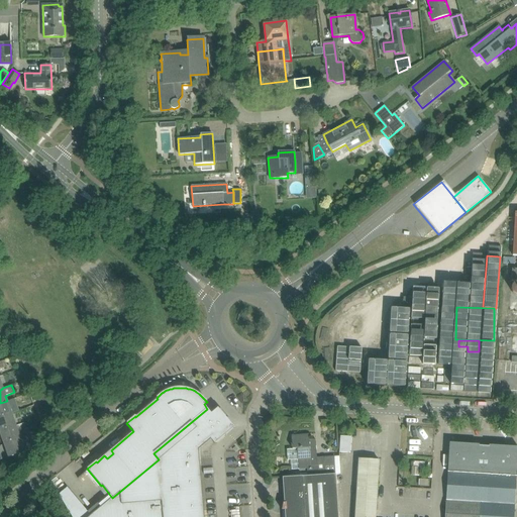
[(0,403),(0,417),(11,414),(7,401),(0,403)]
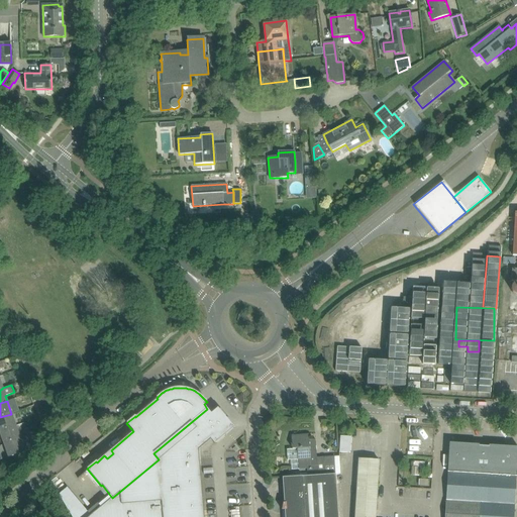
[(203,516),(200,467),(199,467),(198,449),(210,439),(214,444),(234,427),(217,408),(211,414),(207,409),(153,453),(159,459),(112,498),(91,515),(89,516),(203,516)]
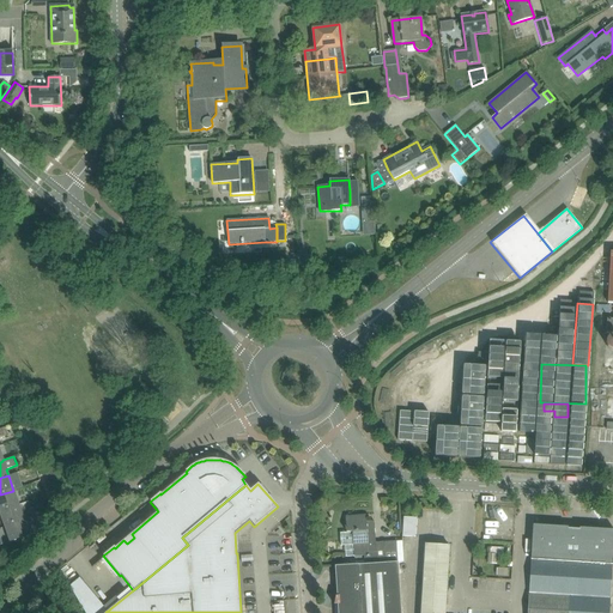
[(0,495),(0,511),(18,505),(13,491),(0,495)]
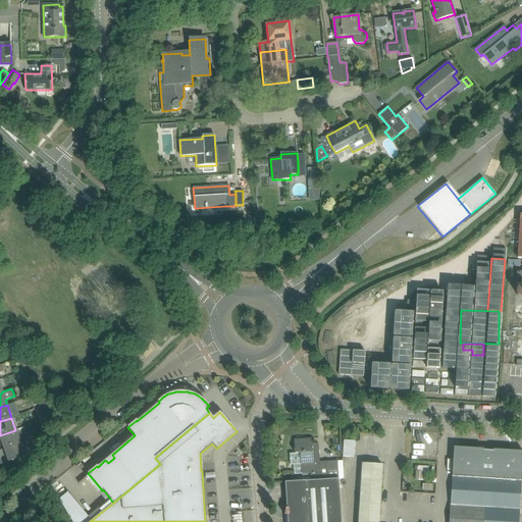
[(0,435),(4,449),(20,442),(15,430),(0,435)]
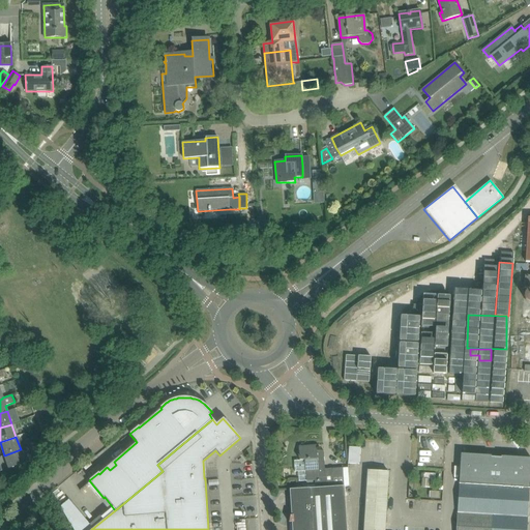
[(315,480),(315,488),(346,486),(349,486),(348,468),(324,469),(323,450),(317,451),(316,446),(298,447),(299,461),(294,461),(295,472),(298,472),(298,481),(315,480)]
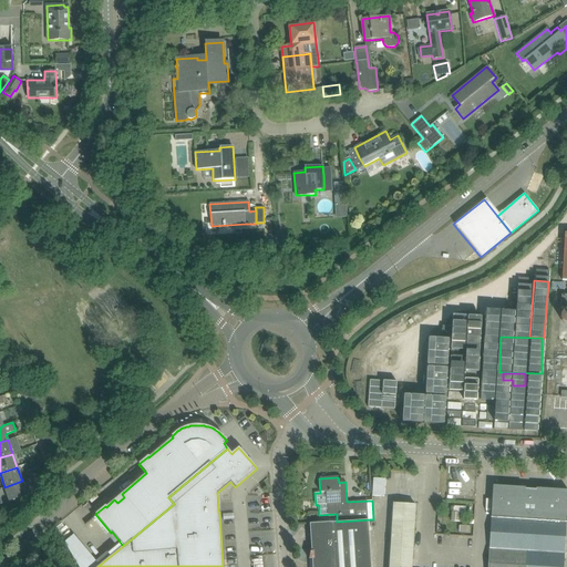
[(372,495),(384,496),(385,478),(373,477),(372,495)]
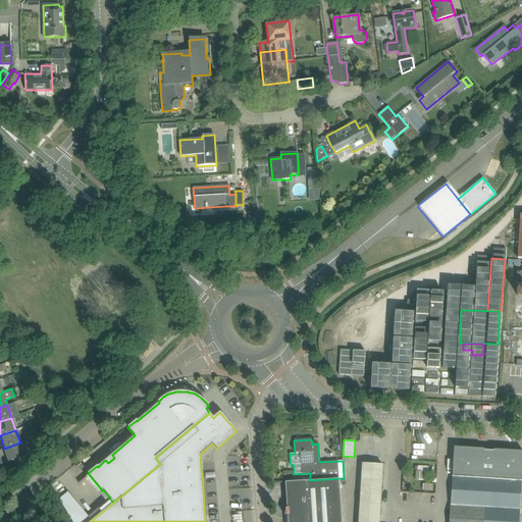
[(20,442),(4,449),(9,461),(29,454),(24,441),(20,442)]
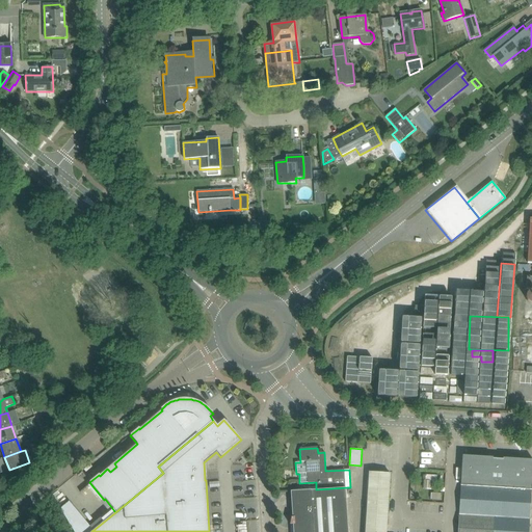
[(462,456),(460,485),(531,490),(531,474),(531,459),(503,458),(503,459),(493,459),(493,457),(462,456)]
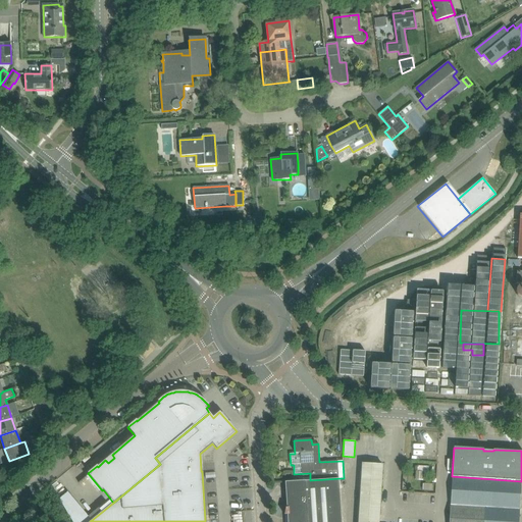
[(378,521),(382,465),(362,464),(358,521),(378,521)]
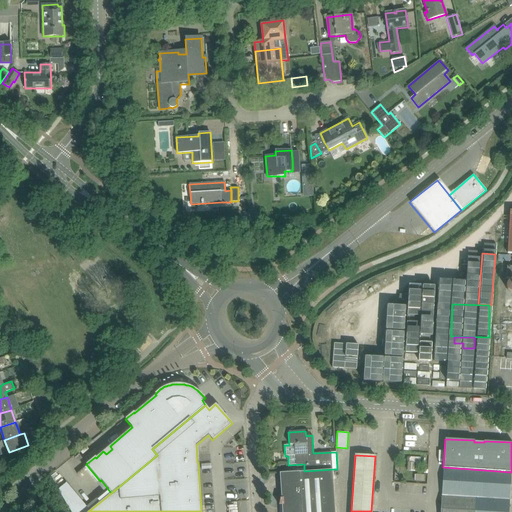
[(406,457),(406,461),(408,462),(415,462),(415,468),(420,469),(420,462),(420,457),(408,457),(408,458),(406,457)]
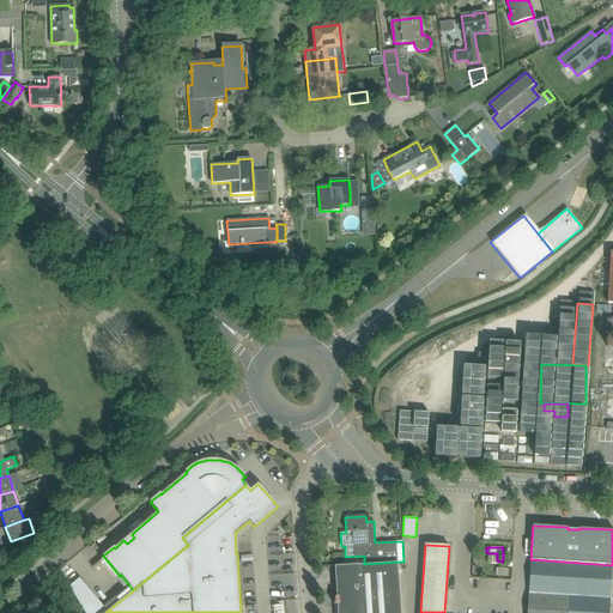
[(608,612),(612,565),(530,559),(526,612),(608,612)]
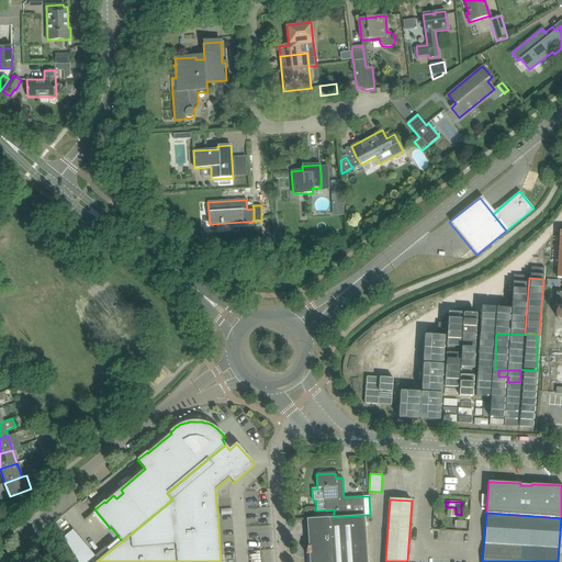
[(369,561),(367,515),(334,517),(308,519),(306,519),(307,529),(308,547),(307,548),(306,552),(306,554),(310,554),(310,561),(369,561)]
